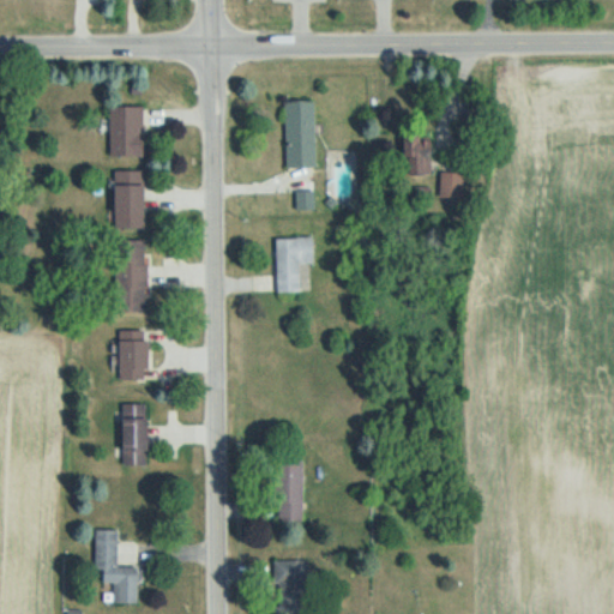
[(317,168),(317,101),(287,102),(288,168),(317,168)]
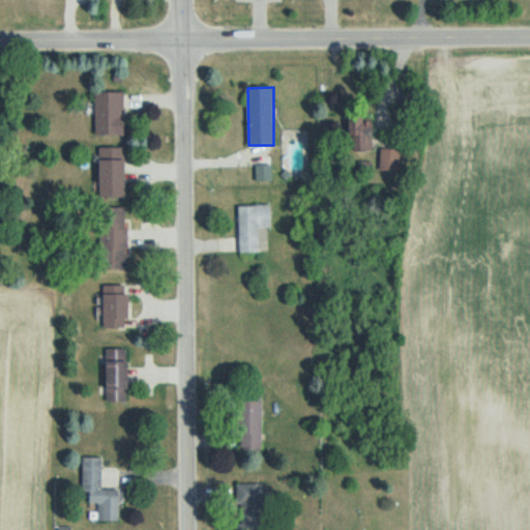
[(124,92),(96,92),(96,135),(124,135),(124,92)]
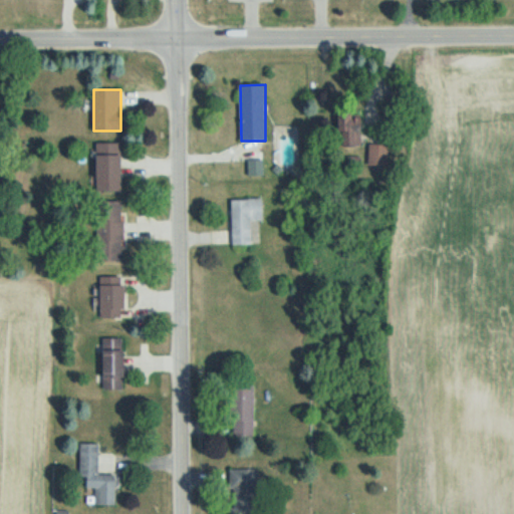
[(97,143),(97,192),(123,192),(123,143),(97,143)]
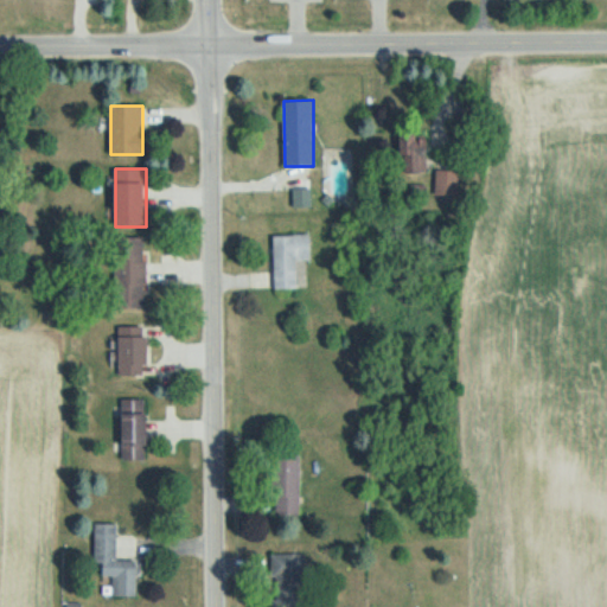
[(461,197),(461,171),(438,171),(438,197),(461,197)]
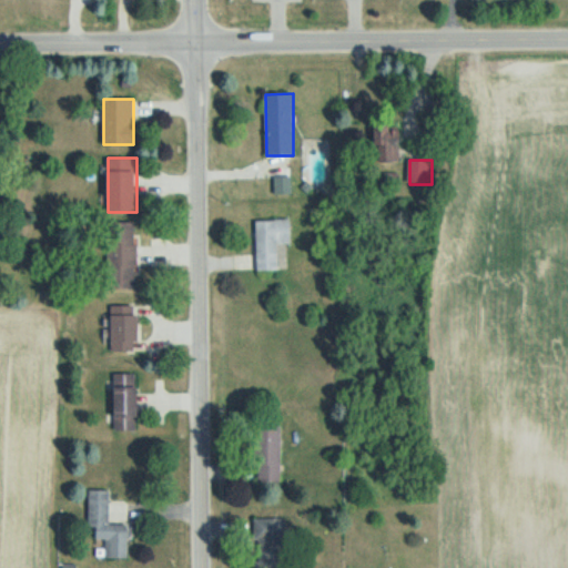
[(256,221),(257,272),(279,272),(279,244),(293,244),(292,220),(256,221)]
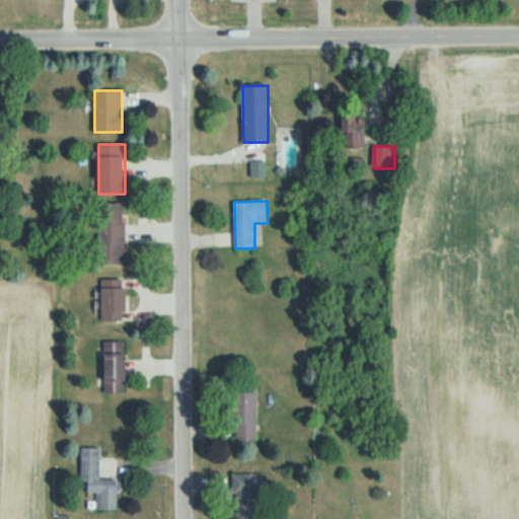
[(125,265),(126,204),(99,203),(98,264),(125,265)]
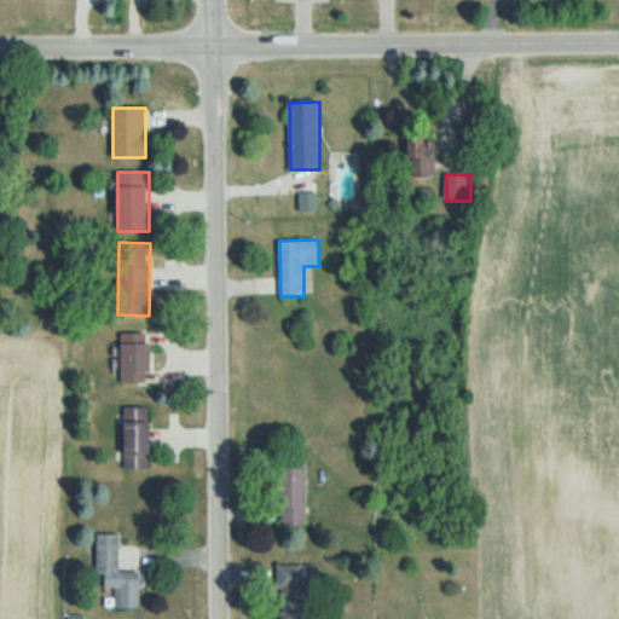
[(152,334),(122,334),(122,385),(152,385),(152,334)]
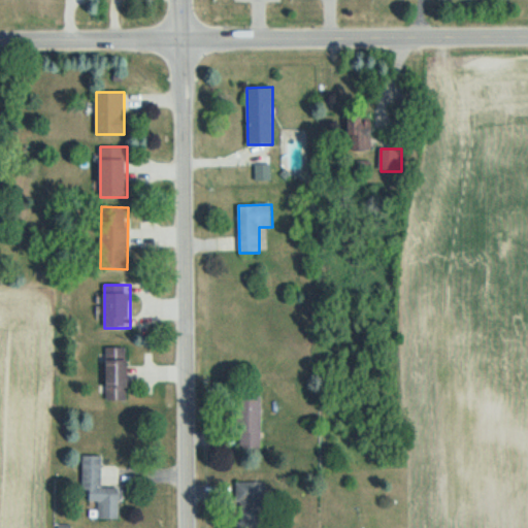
[(106,401),(130,401),(130,349),(106,349),(106,401)]
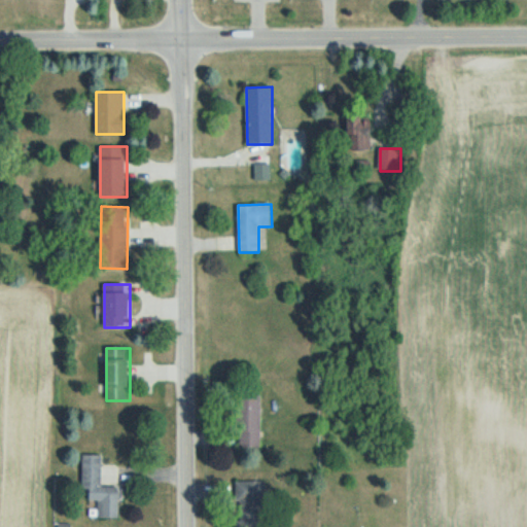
[(259,448),(259,398),(249,398),(249,407),(240,407),(240,448),(259,448)]
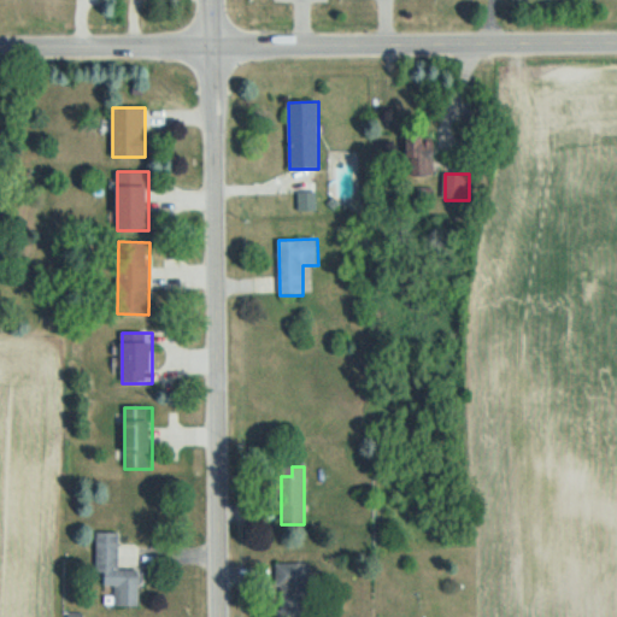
[(119,570),(121,534),(97,533),(95,573),(105,573),(105,587),(115,587),(115,606),(141,607),(142,570),(119,570)]
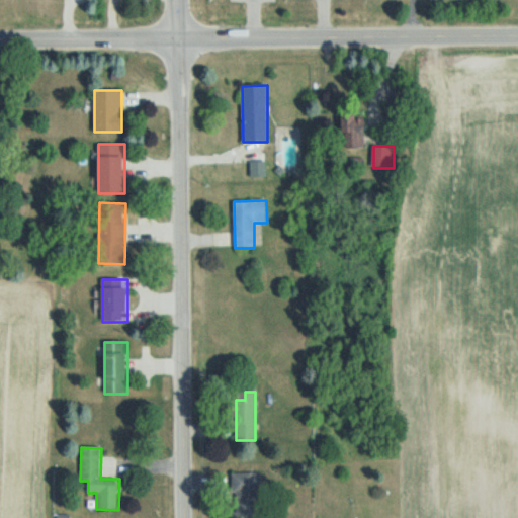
[(261,517),(261,473),(233,473),(233,517),(261,517)]
